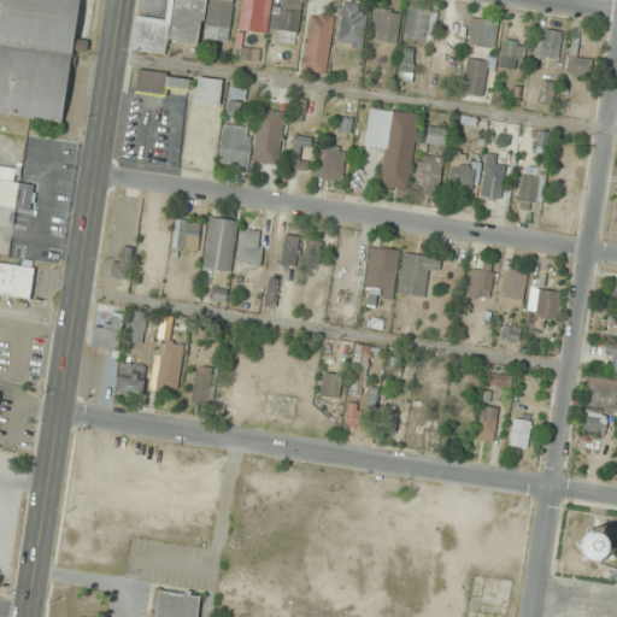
[(0,0),(0,111),(63,121),(78,0),(0,0)]
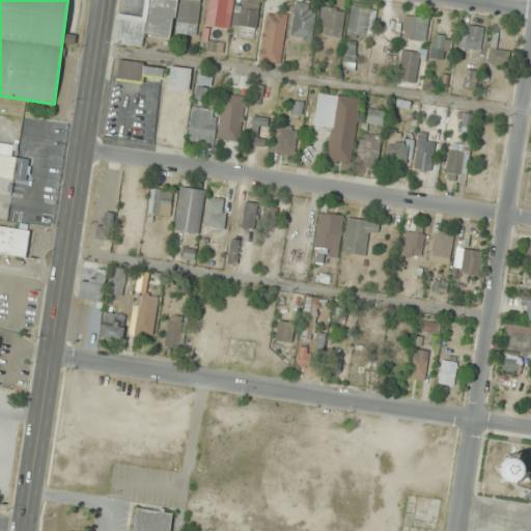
[(197,36),(201,0),(146,0),(144,18),(117,14),(114,44),(142,47),(143,34),(173,38),(174,33),(197,36)]
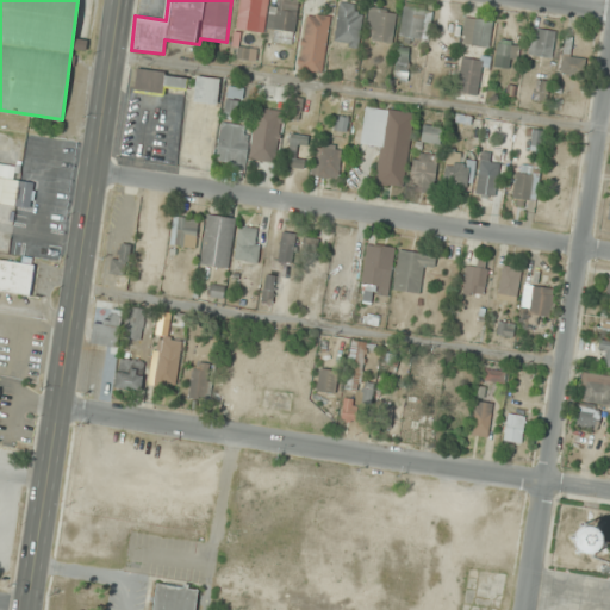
[(267,0),(241,0),(237,30),(262,33),(267,0)]
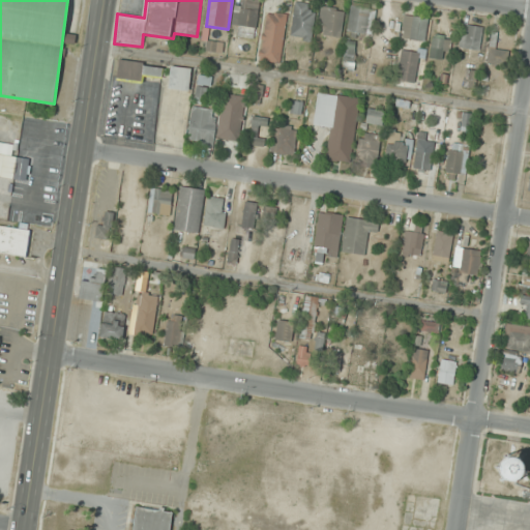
[(263,2),(255,0),(239,0),(229,33),(251,40),(263,2)]
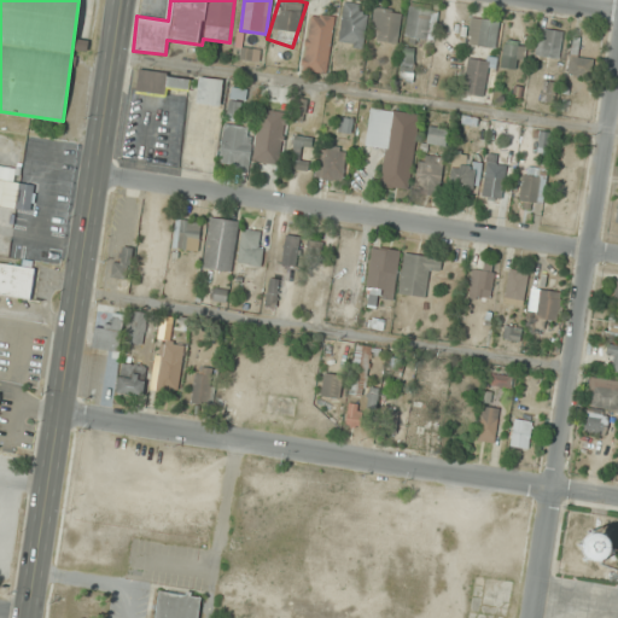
[(366,4),(340,4),(340,46),(366,46),(366,4)]
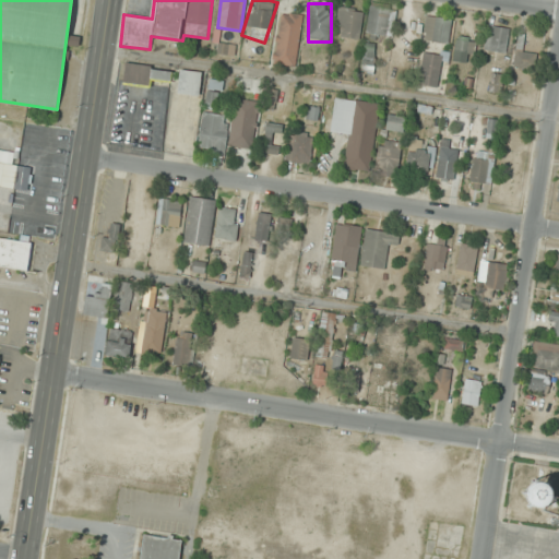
[(395,11),(371,6),(366,33),(391,37),(395,11)]
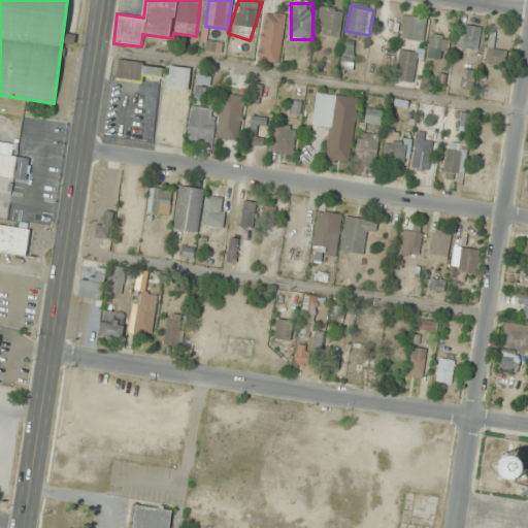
[(344,11),(321,6),(316,33),(338,38),(344,11)]
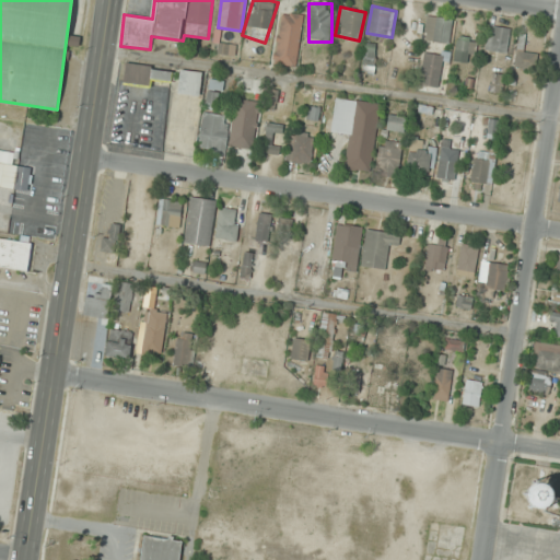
[(295,68),(304,16),(280,12),(272,63),(295,68)]
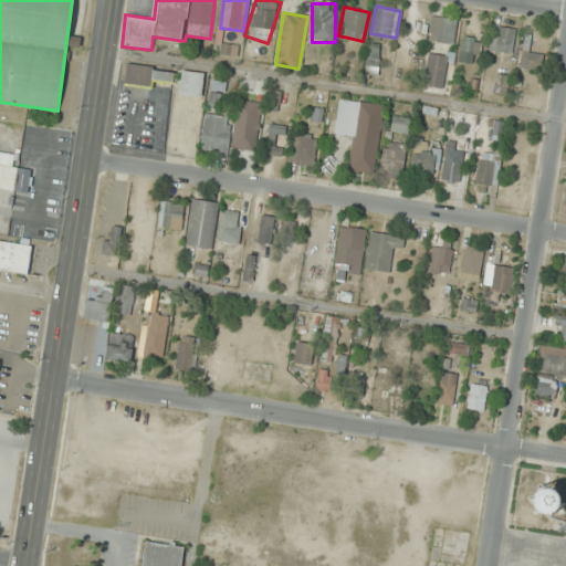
[(454,44),(458,19),(431,17),(429,41),(454,44)]
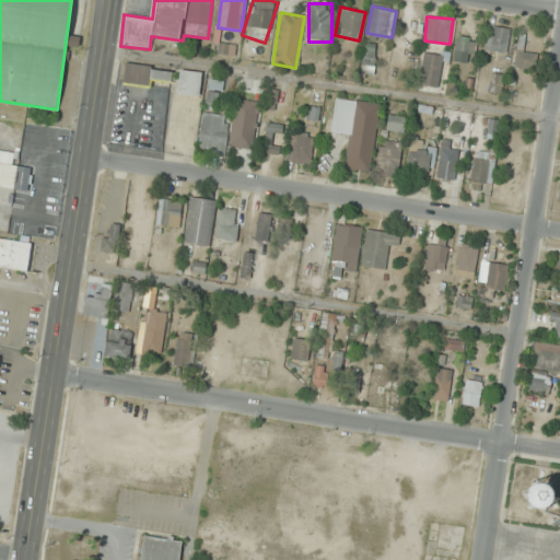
[(486,50),(508,53),(510,28),(488,26),(486,50)]
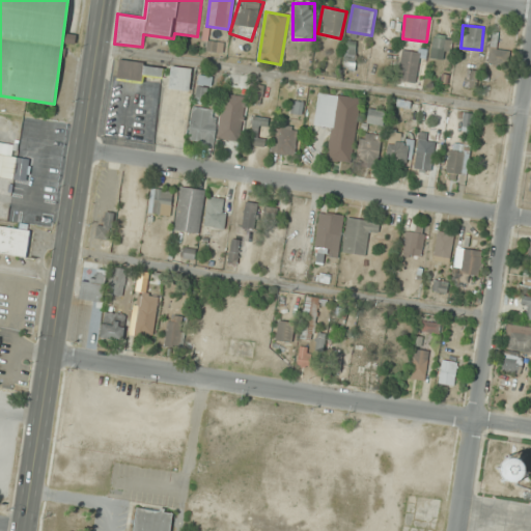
[(450,35),(431,35),(431,58),(450,58),(450,35)]
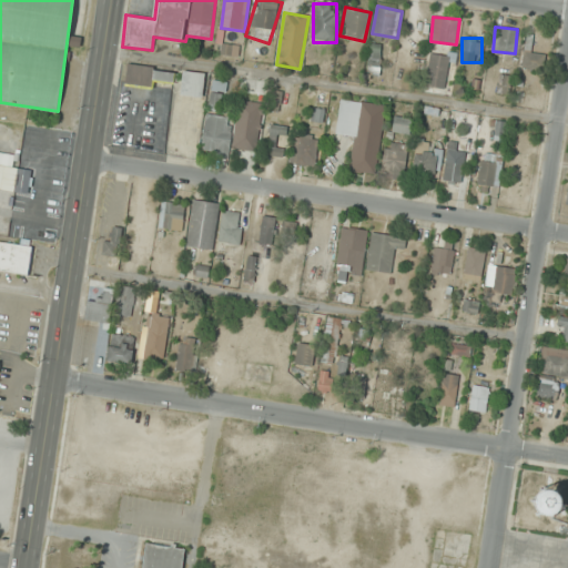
[(365,71),(381,75),(387,49),(372,44),(365,71)]
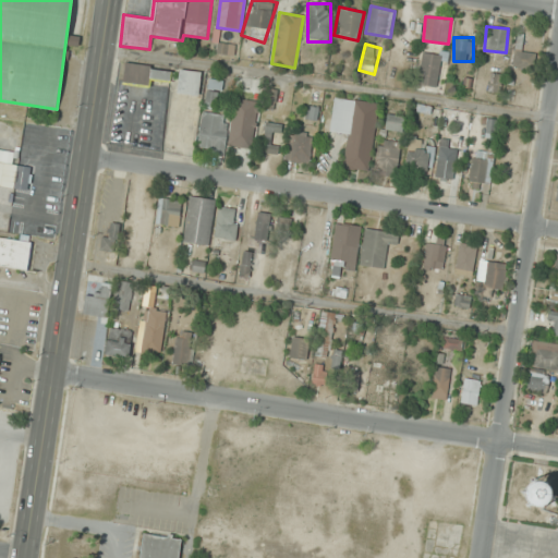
[(444,53),(423,50),(419,85),(440,87),(444,53)]
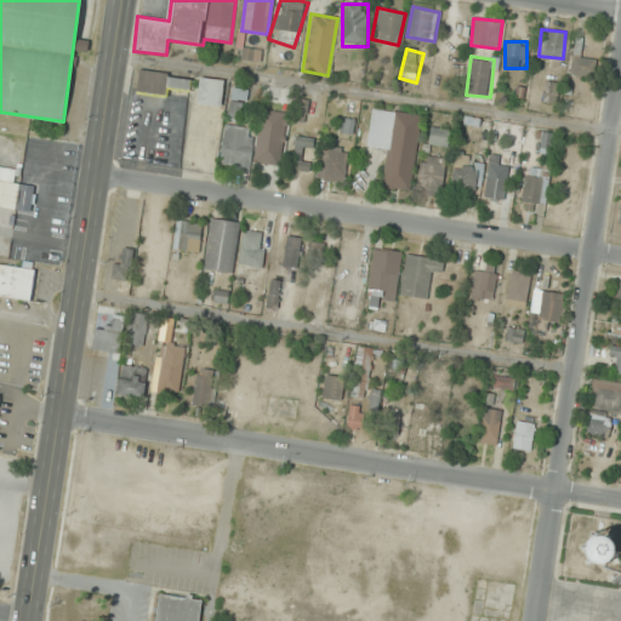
[(136,90),(189,98),(192,78),(140,70),(136,90)]
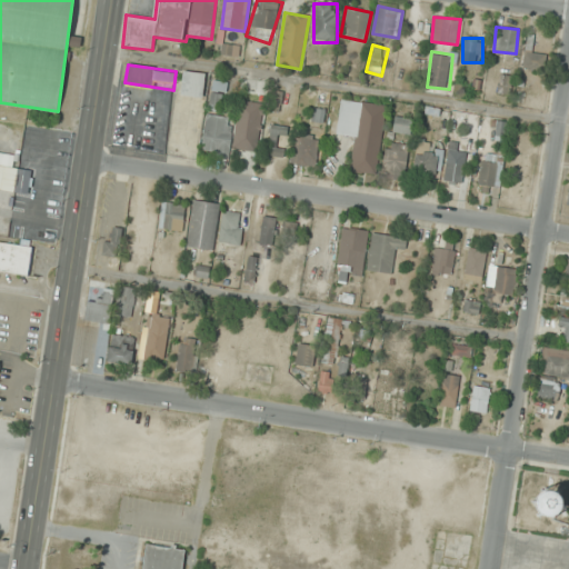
[(179,96),(202,99),(206,75),(183,71),(179,96)]
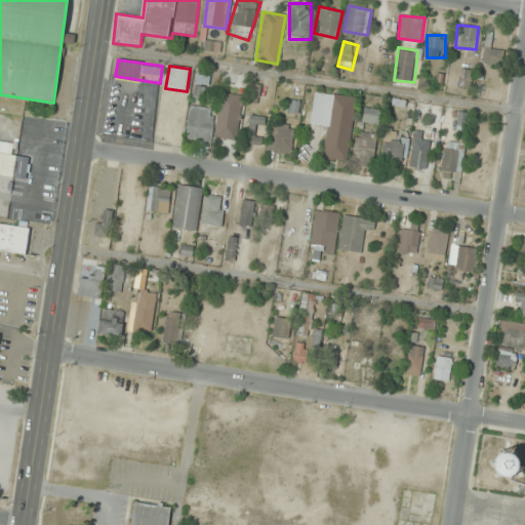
[(458,88),(482,91),(484,73),(460,70),(458,88)]
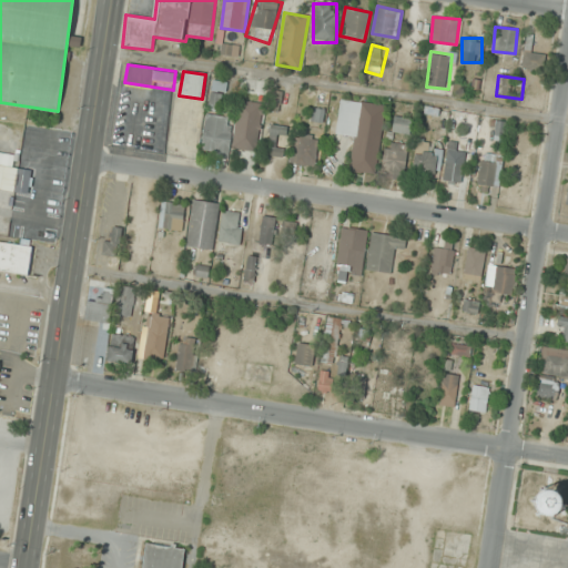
[(208,107),(222,109),(226,82),(213,80),(208,107)]
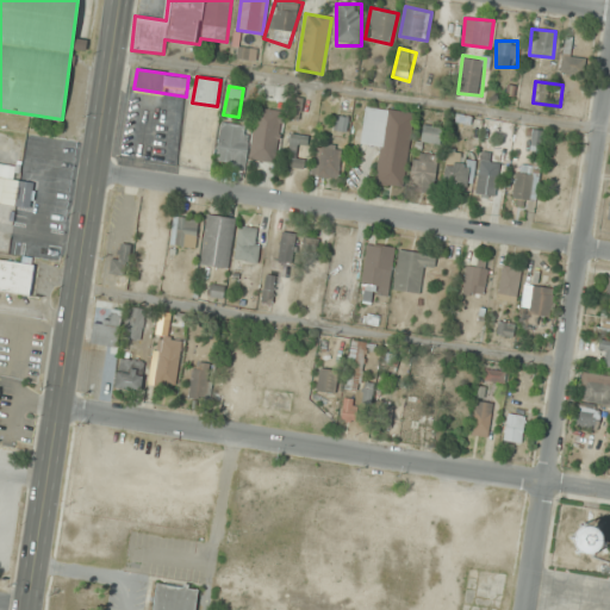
[(360,144),(381,148),(377,184),(404,187),(414,113),(365,106),(360,144)]
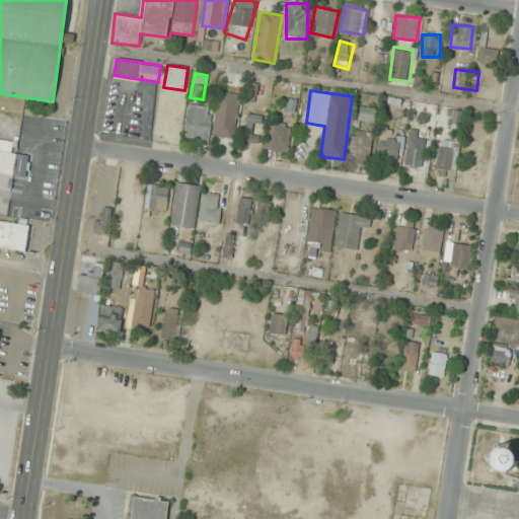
[(241,94),(219,91),(212,135),(234,138),(241,94)]
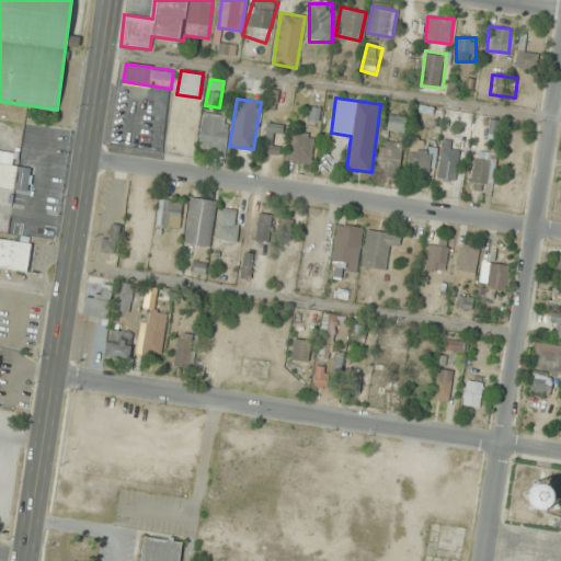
[(225,158),(230,115),(203,113),(199,148),(213,149),(212,156),(225,158)]
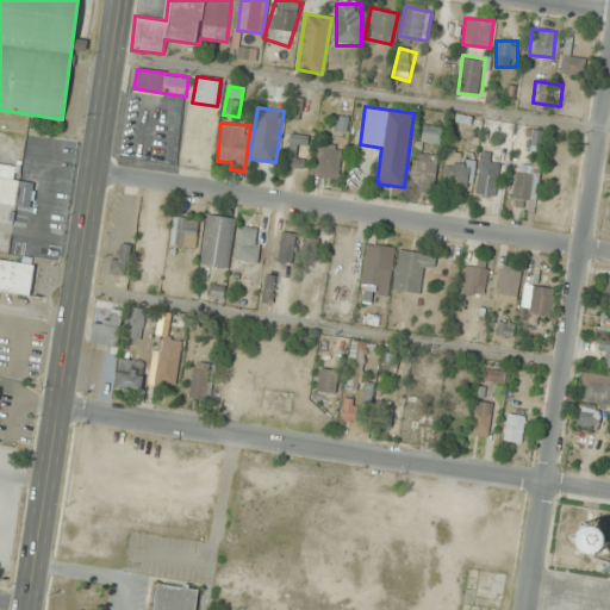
[(440,145),(442,128),(423,125),(421,142),(440,145)]
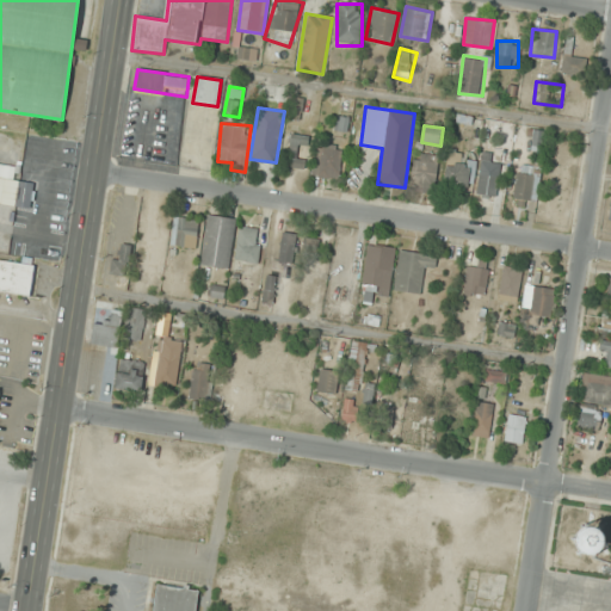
[(308,146),(308,136),(289,135),(287,167),(302,168),(304,146),(308,146)]
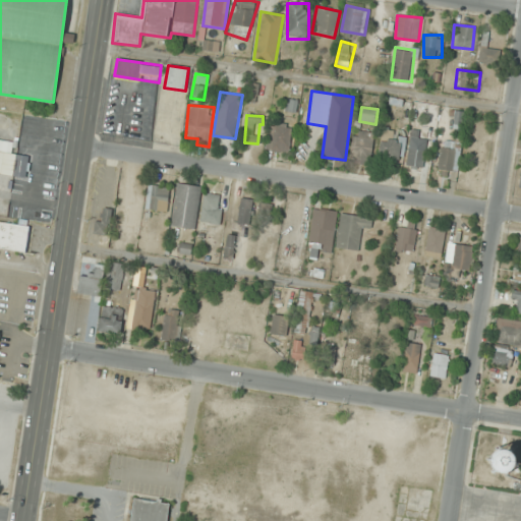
[(292,124),(270,121),(267,151),(289,153),(292,124)]
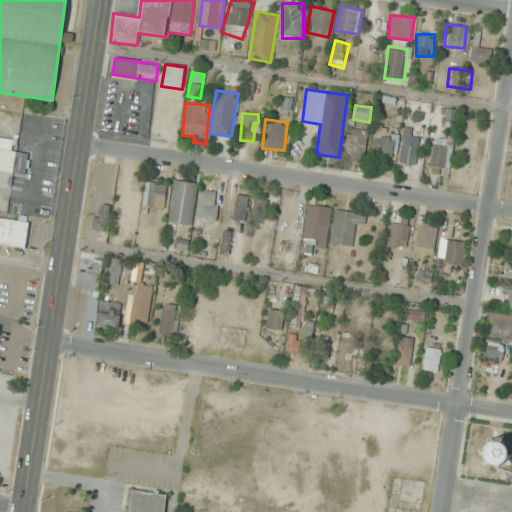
[(364,161),(367,131),(347,128),(344,158),(364,161)]
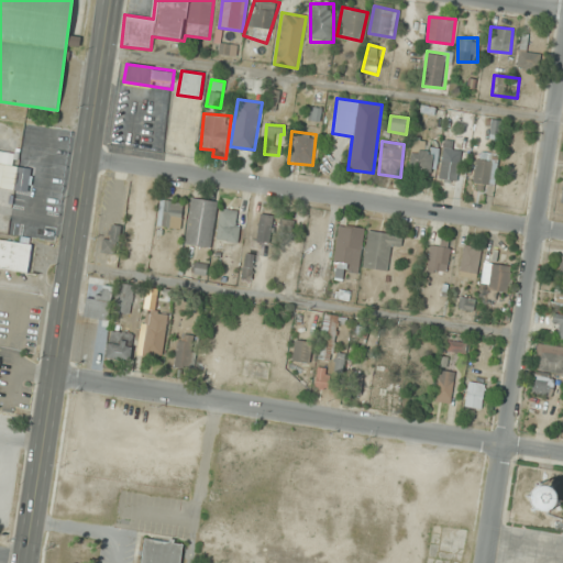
[(412,146),(410,170),(435,174),(438,150),(412,146)]
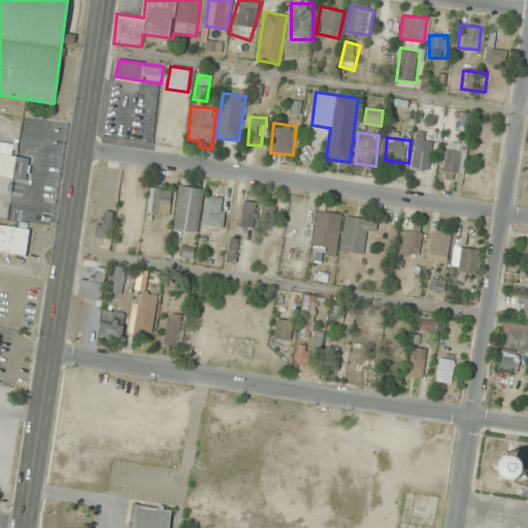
[(18,144),(0,141),(0,176),(26,179),(29,158),(17,157),(18,144)]
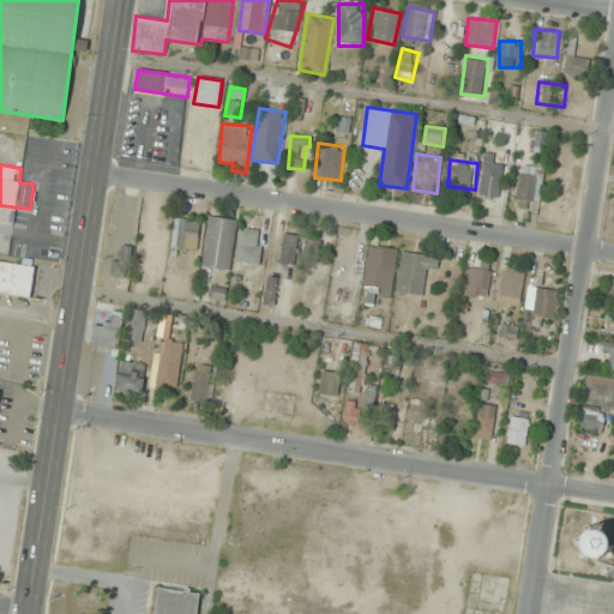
[(539,167),(519,166),(517,202),(536,202),(539,167)]
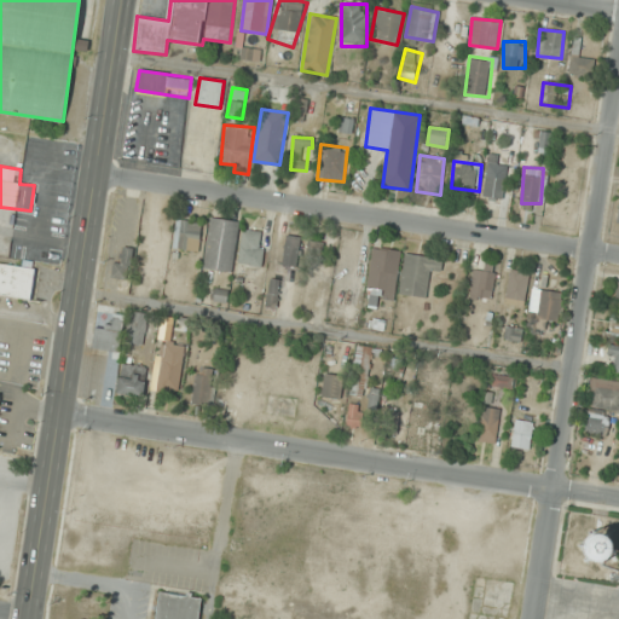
[(482,197),(502,202),(507,179),(487,175),(482,197)]
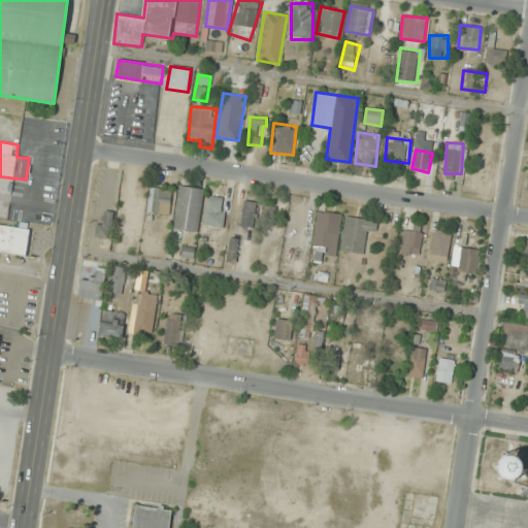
[(147,212),(169,215),(172,190),(151,187),(147,212)]
